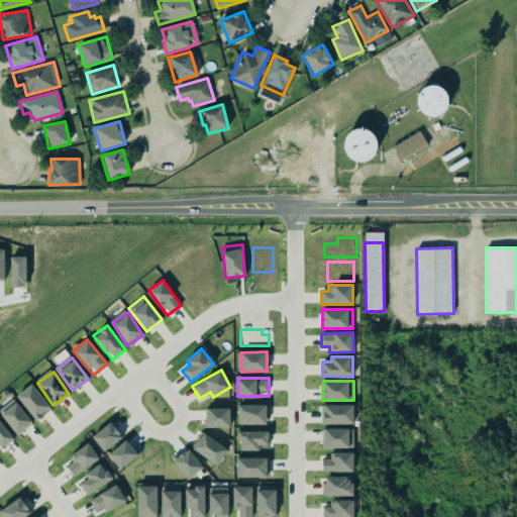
[(16,396),(36,420),(52,408),(31,384),(16,396)]
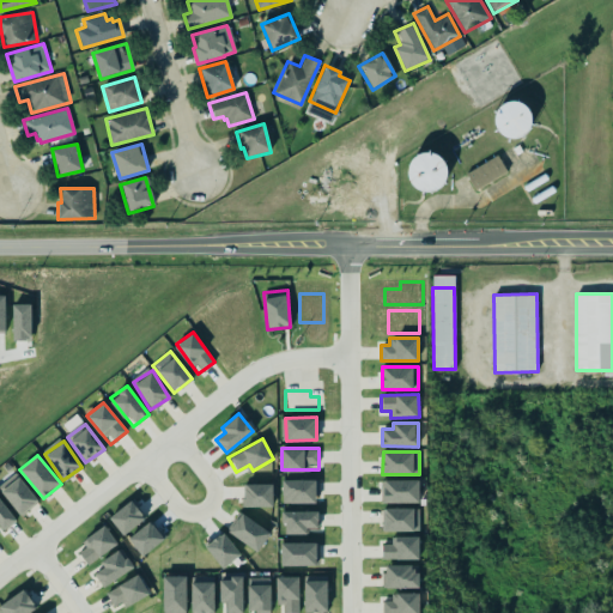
[(22,517),(1,493),(18,479),(38,503),(22,517)]
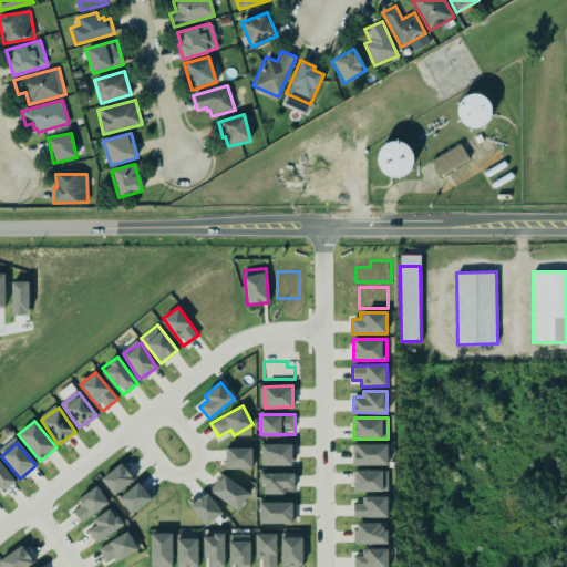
[(291,443),(260,444),(261,465),(291,464),(291,443)]
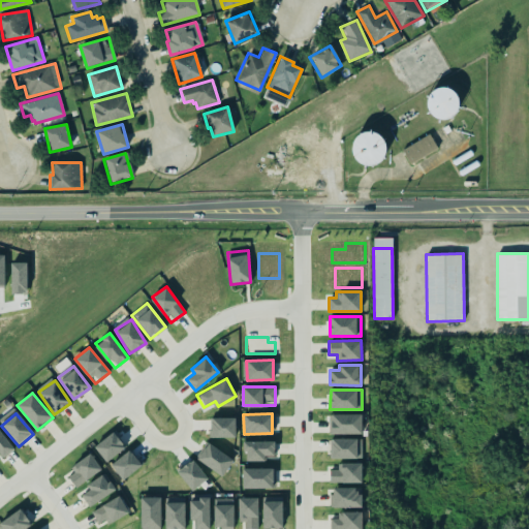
[(331,433),(362,434),(362,414),(332,413),(331,433)]
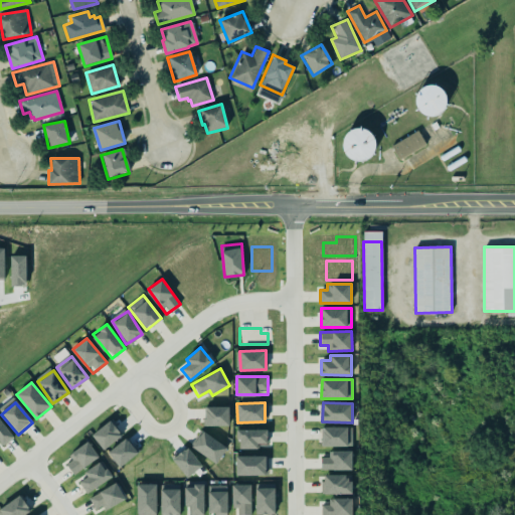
[(205,405),(205,425),(228,425),(228,406),(205,405)]
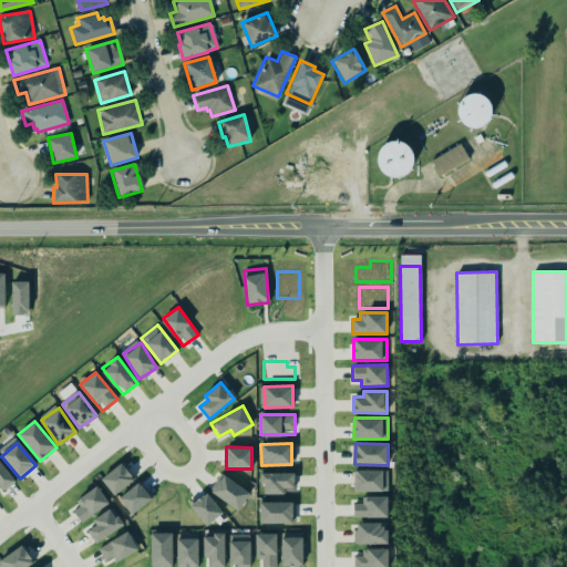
[(0,486),(3,491),(16,481),(0,462),(0,486)]
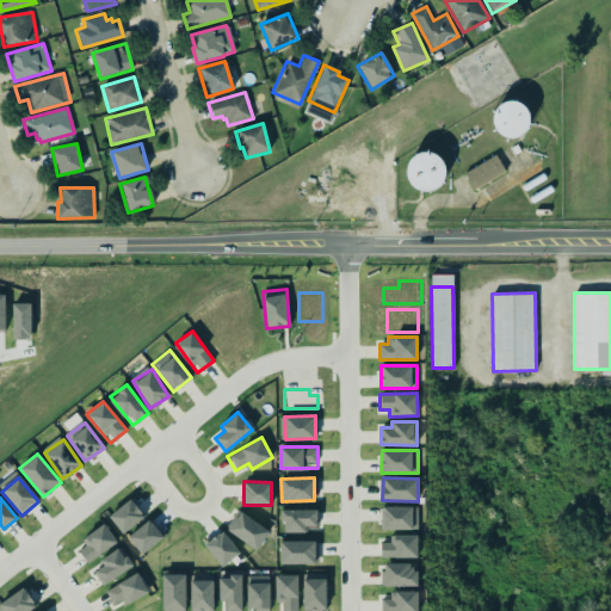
[(123,534),(146,514),(131,498),(109,516),(123,534)]
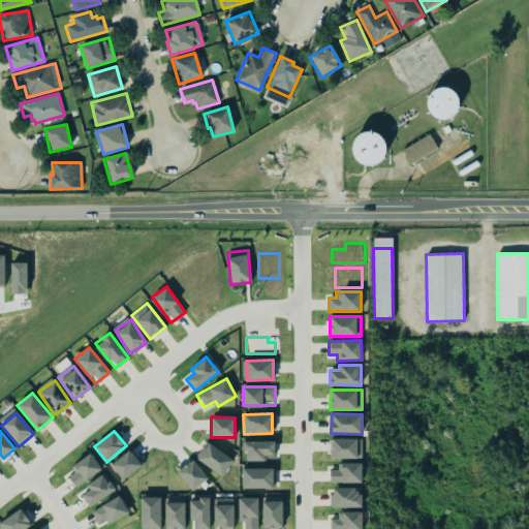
[(331,458),(362,459),(362,438),(332,438),(331,458)]
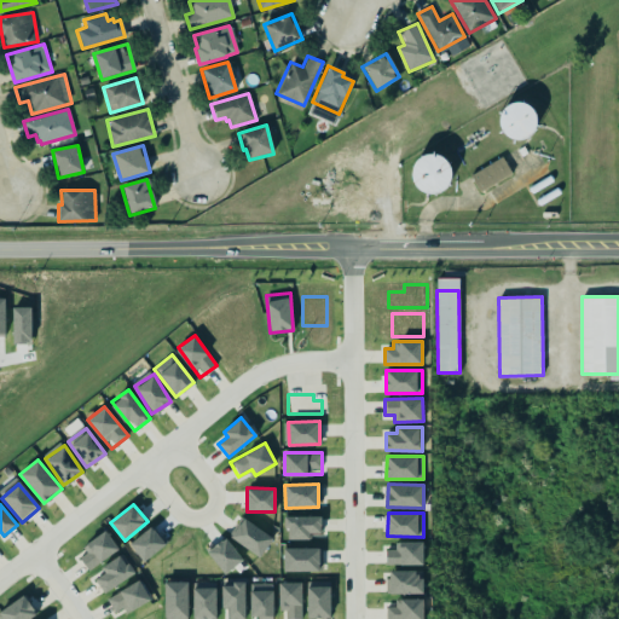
[(322,516),(287,515),(285,538),(310,539),(310,532),(322,533),(322,516)]
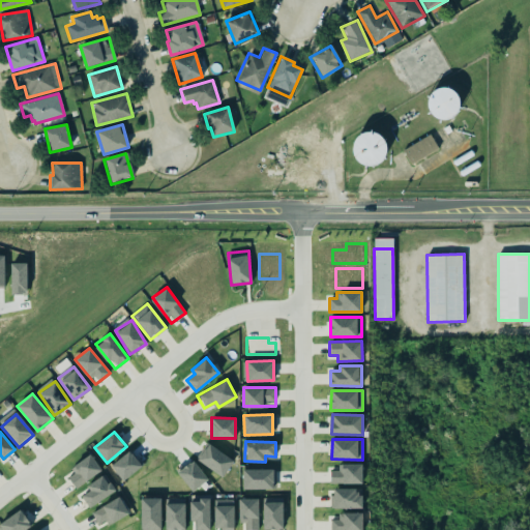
[(233,460),(207,442),(196,460),(223,476),(233,460)]
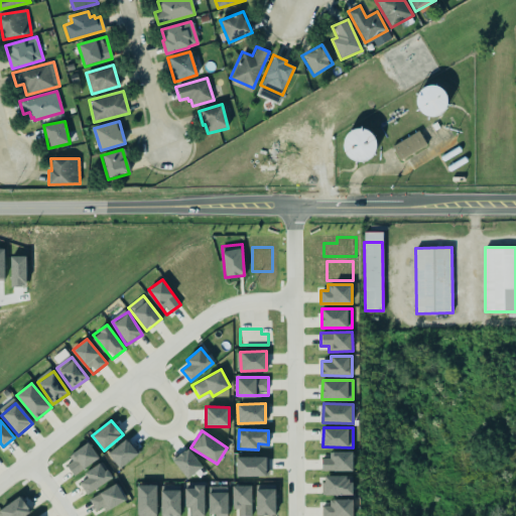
[(125,469),(113,455),(130,439),(142,455),(125,469)]
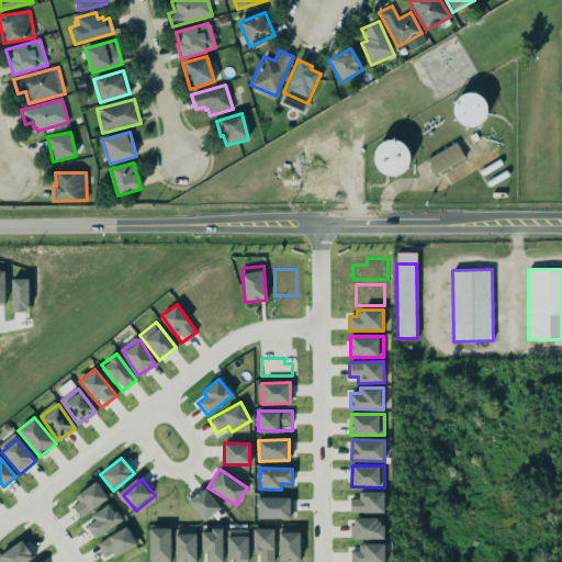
[(80,518),(108,498),(97,483),(69,503),(80,518)]
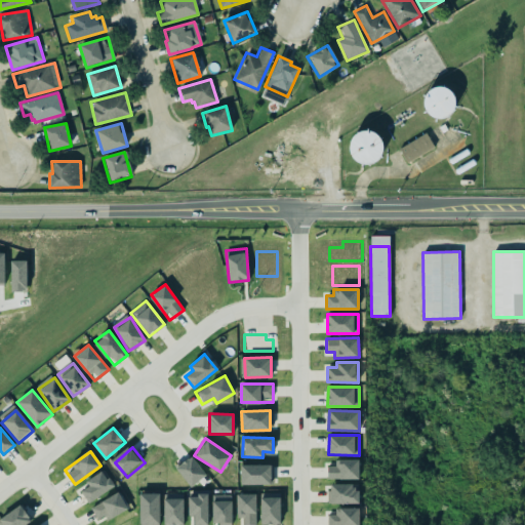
[(205,477),(194,455),(176,465),(188,486),(205,477)]
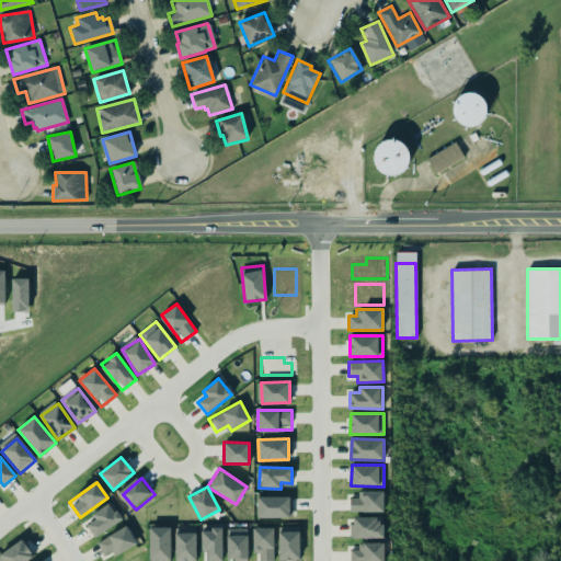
[(350,513),(384,512),(384,491),(358,491),(358,497),(350,497),(350,513)]
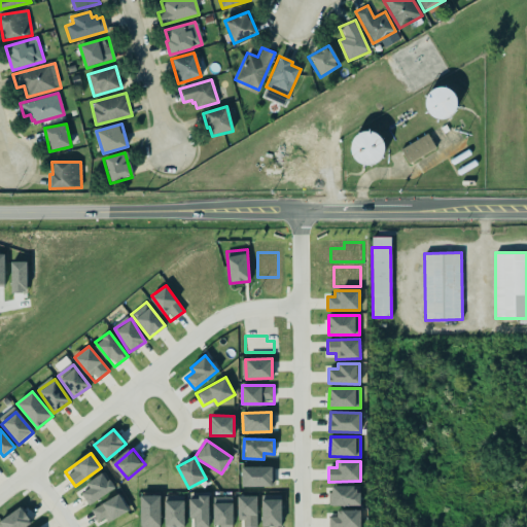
[(241,486),(273,486),(273,466),(241,466),(241,486)]
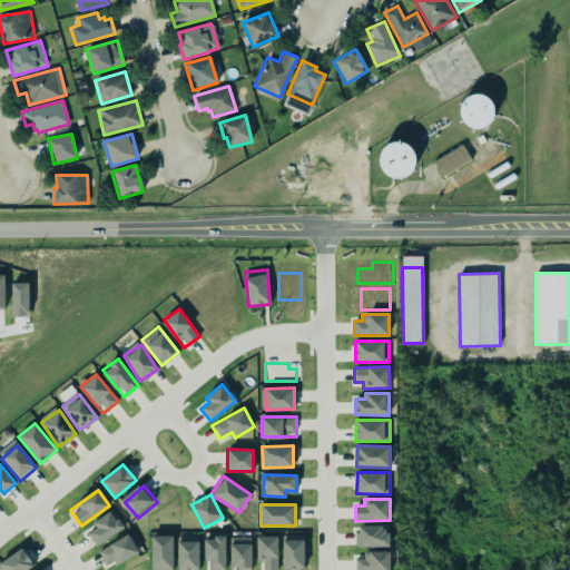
[(86,527),(94,543),(124,530),(116,512),(86,527)]
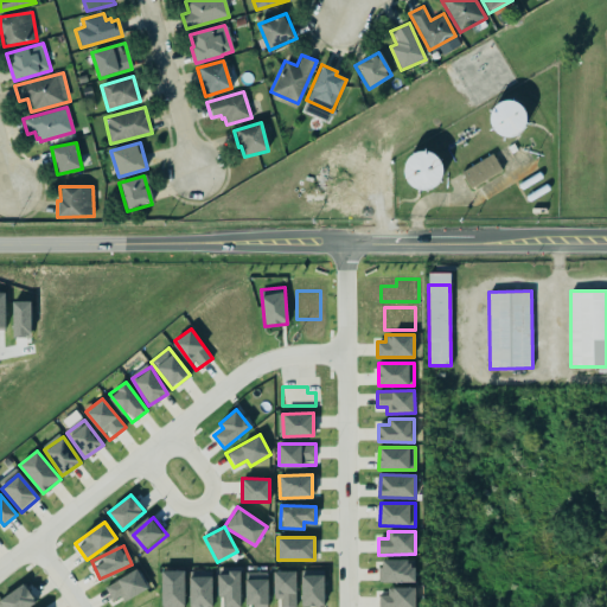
[(415,582),(415,558),(379,560),(381,582),(415,582)]
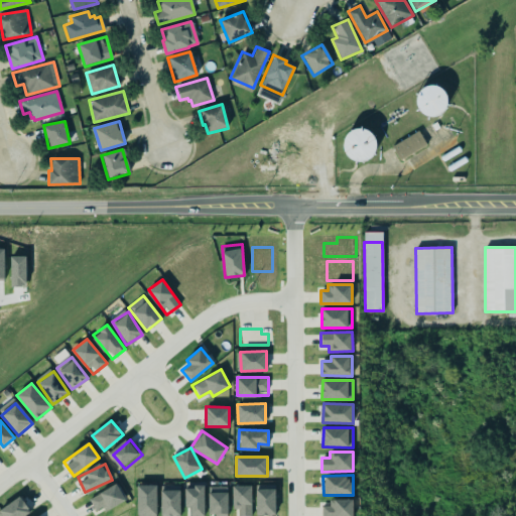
[(256,515),(275,515),(275,484),(256,484),(256,515)]
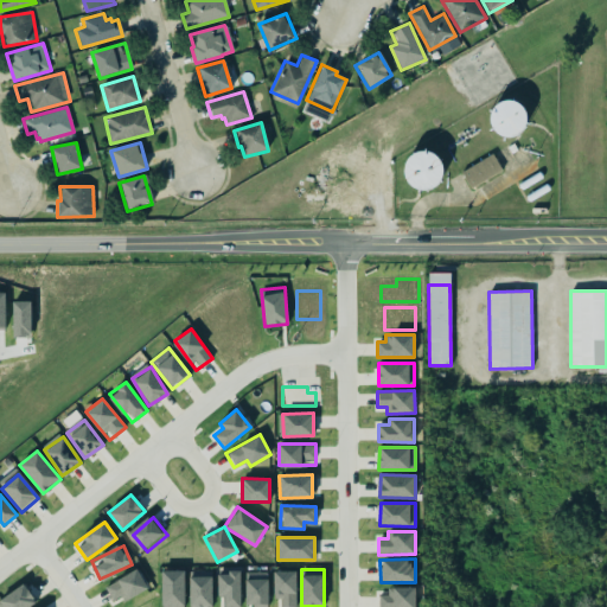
[(104,585),(113,604),(147,589),(139,570),(104,585)]
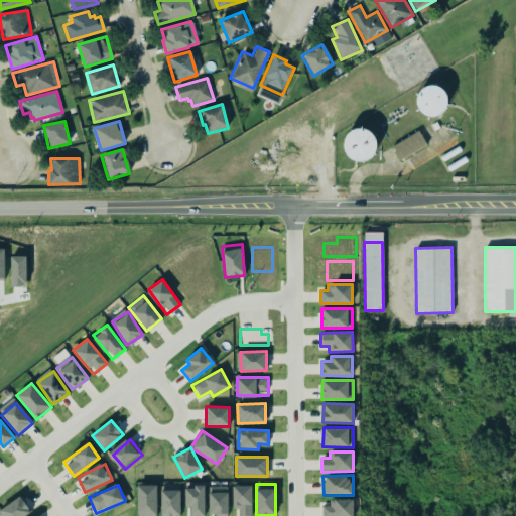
[(156,515),(156,485),(136,485),(137,515),(156,515)]
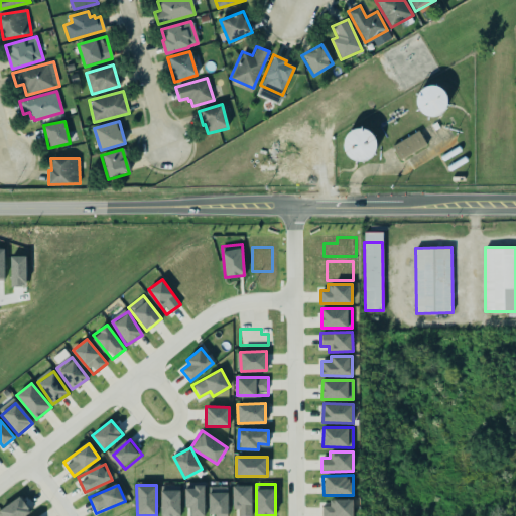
[(179,515),(179,485),(161,485),(160,515),(179,515)]
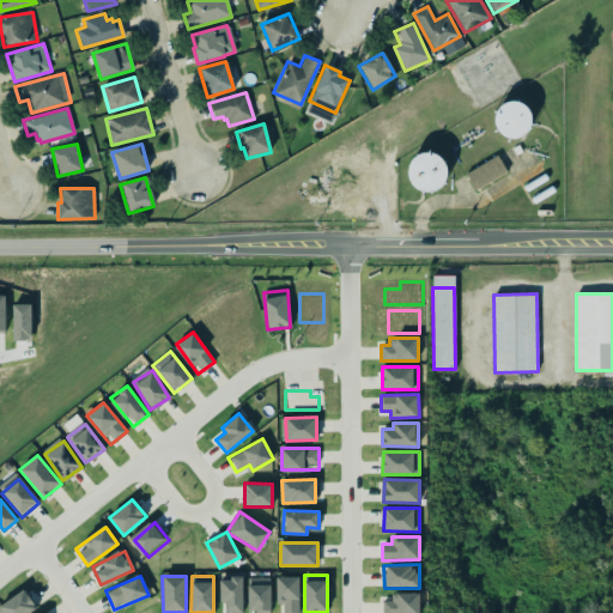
[(284,612),(299,612),(298,576),(275,576),(277,605),(284,605),(284,612)]
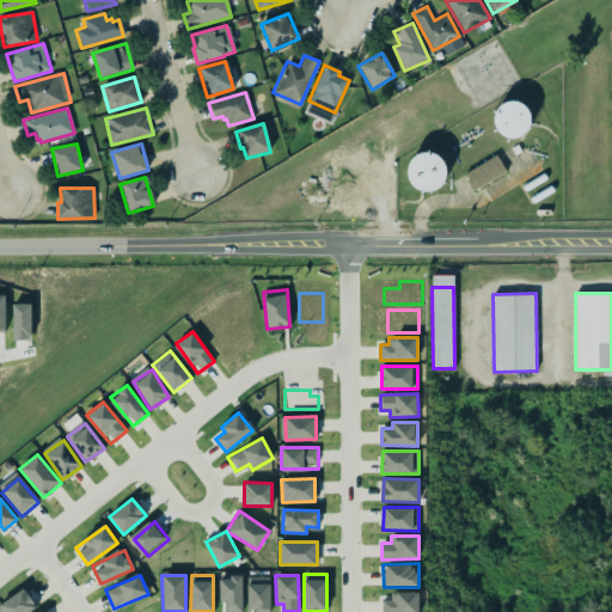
[(242,611),(242,577),(219,576),(219,601),(222,601),(221,611),(242,611)]
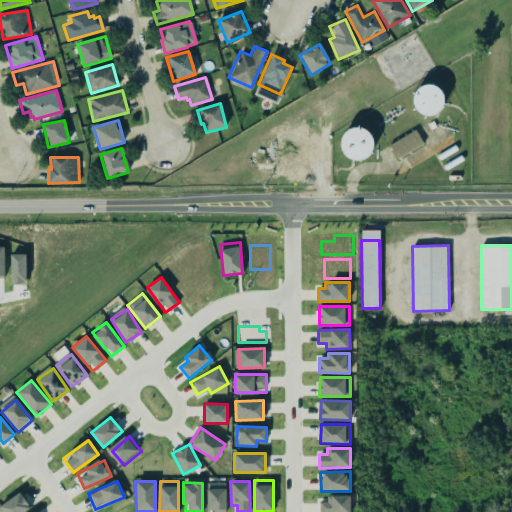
[(206,511),(226,511),(226,482),(207,482),(206,511)]
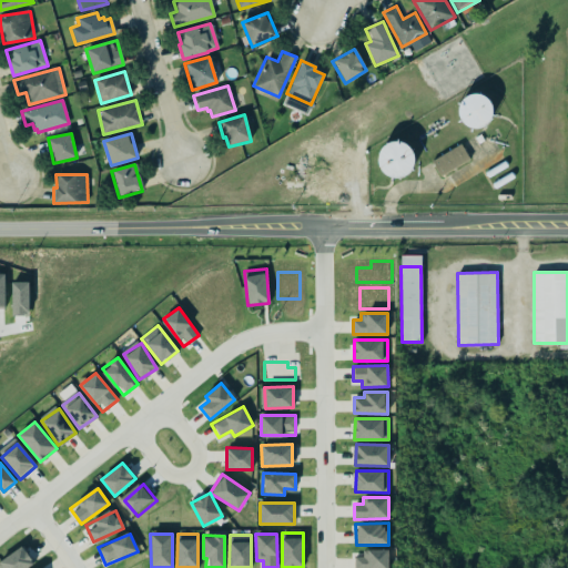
[(28,567),(33,566),(26,547),(0,559),(0,567),(28,567)]
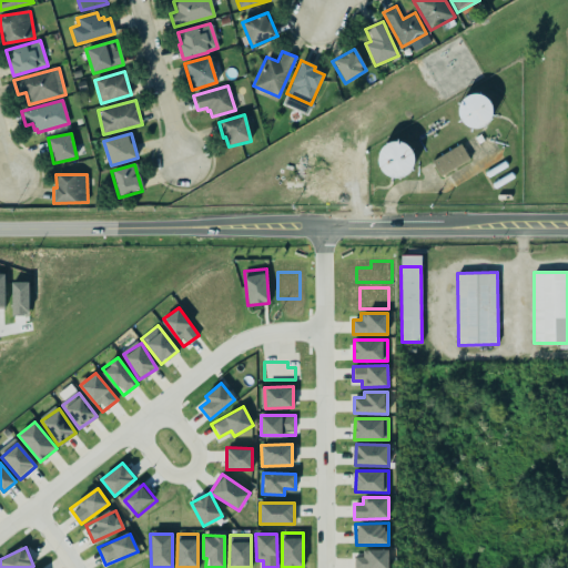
[(388,567),(388,549),(363,549),(363,556),(354,556),(354,567),(388,567)]
